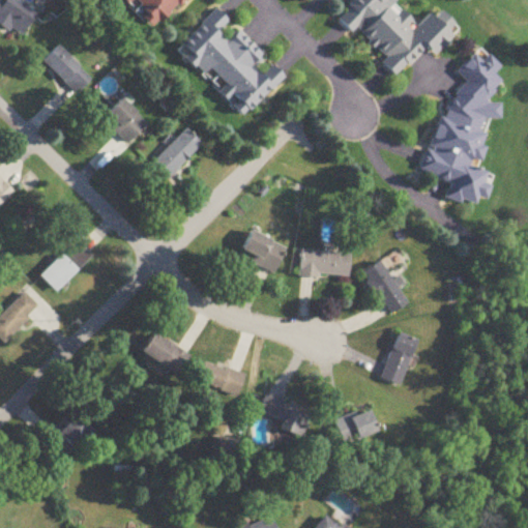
[(0,0),(0,22),(22,36),(37,12),(18,0),(7,0),(0,0)]
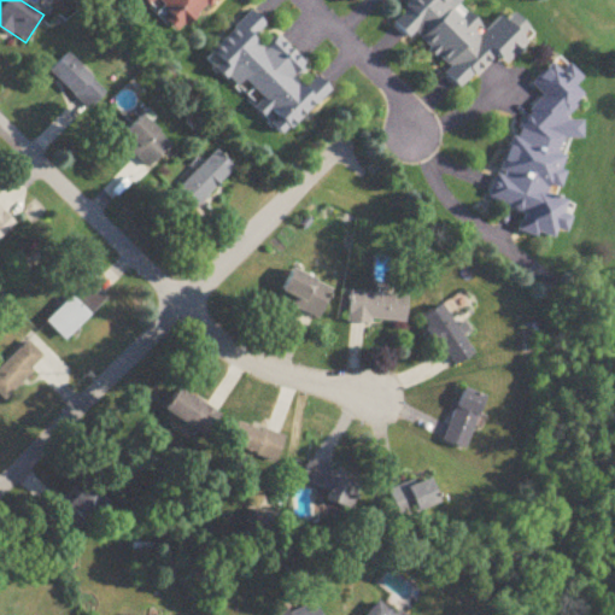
[(147,0),(175,34),(216,0),(147,0)]
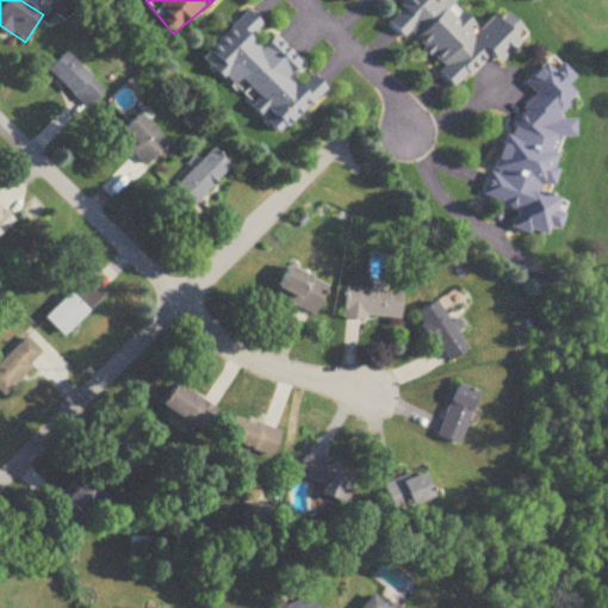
[(456,85),(494,53),(500,60),(532,33),(512,10),(502,18),(498,13),(481,29),(457,1),(458,0),(407,0),(388,16),(405,36),(411,31),(456,85)]
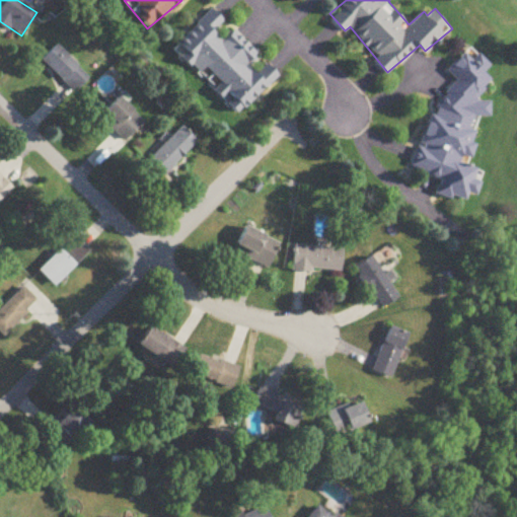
[(172,48),(239,114),(279,73),(263,57),(264,57),(233,27),(223,39),(216,30),(226,20),(213,7),(172,48)]
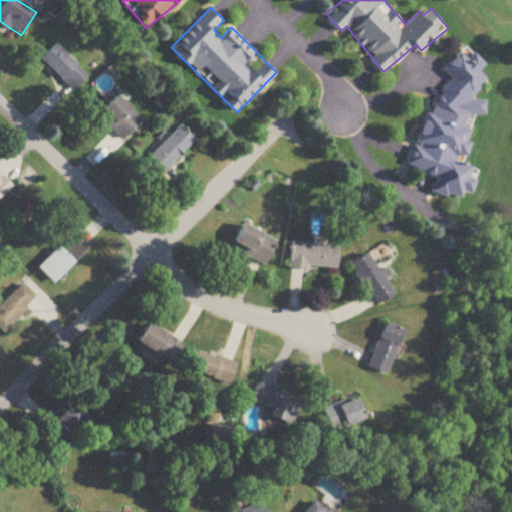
[(89,75),(58,43),(42,58),(74,90),(89,75)]
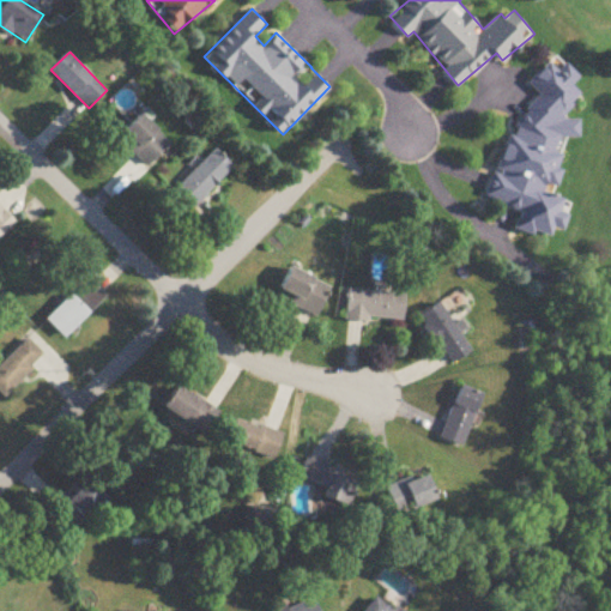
[(487,195),(522,211),(518,223),(518,228),(527,231),(544,231),(551,235),(555,228),(564,228),(570,215),(561,210),(567,198),(555,192),(561,176),(561,162),(564,153),(558,150),(564,135),(580,135),(580,119),(576,116),(568,116),(579,92),(578,77),(581,70),(562,61),(544,61),(533,88),(532,88),(487,195)]
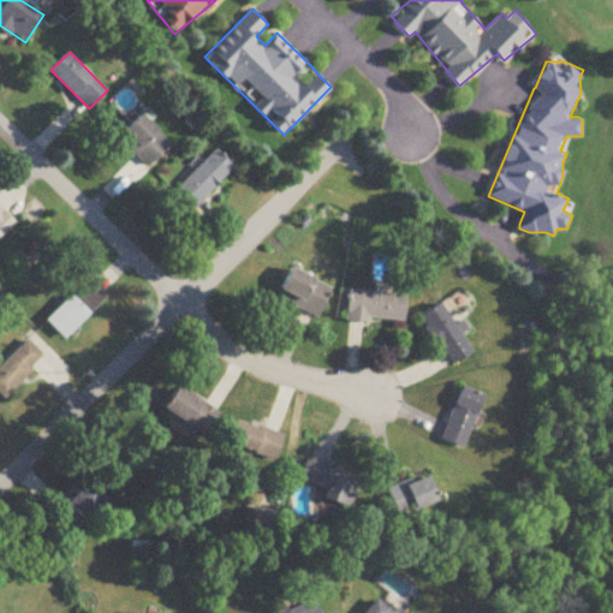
[(130,147),(149,166),(172,143),(143,113),(125,131),(135,141),(130,147)]
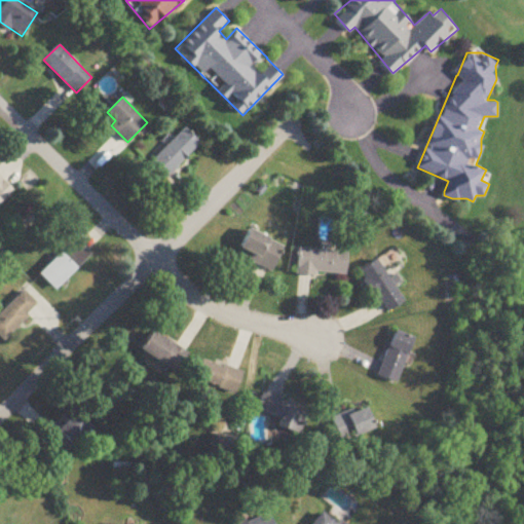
[(201,142),(185,125),(149,162),(165,179),(201,142)]
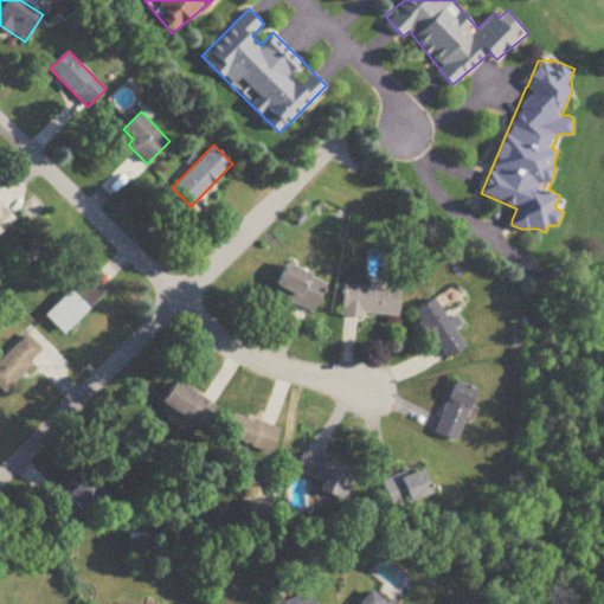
[(0,232),(15,217),(0,200),(0,232)]
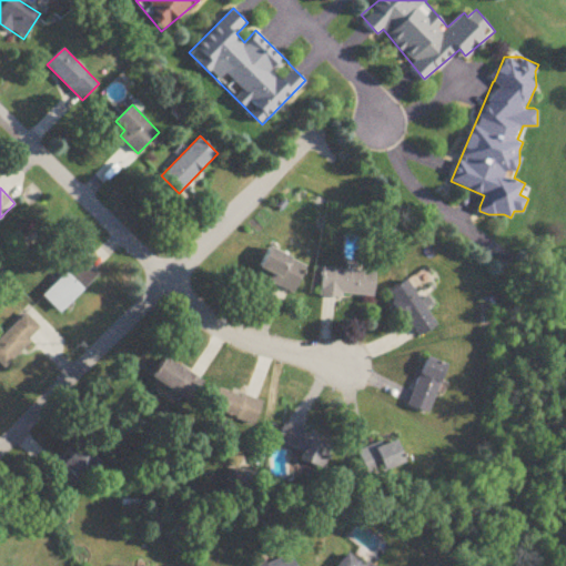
[(270,280),(295,290),(306,262),(269,245),(260,266),(273,272),(270,280)]
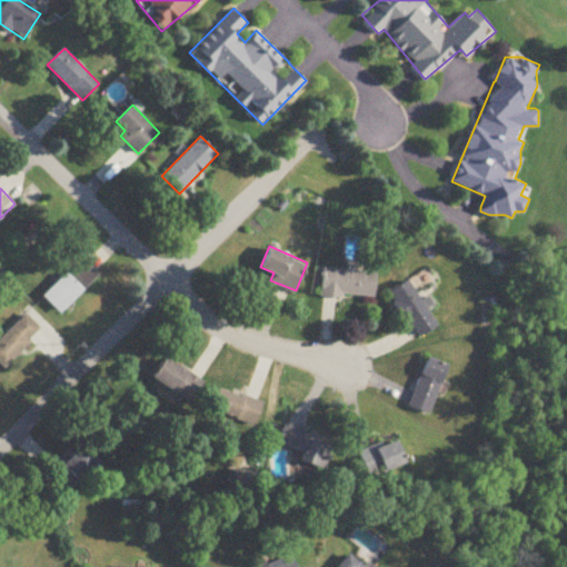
[(61,314),(100,275),(73,248),(60,262),(68,270),(42,295),(61,314)]
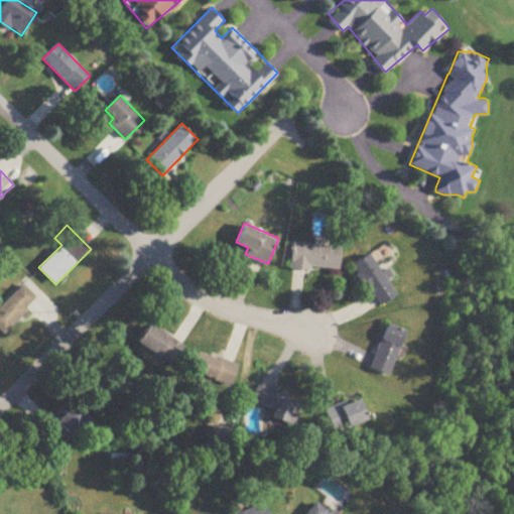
[(291,267),(340,270),(342,246),(293,242),(291,267)]
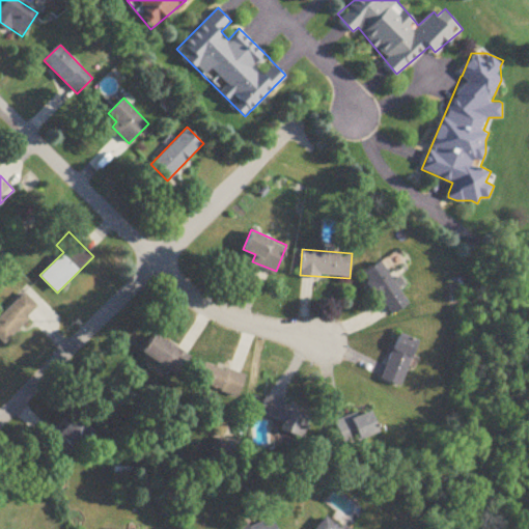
[(410,303),(382,260),(363,273),(391,315),(410,303)]
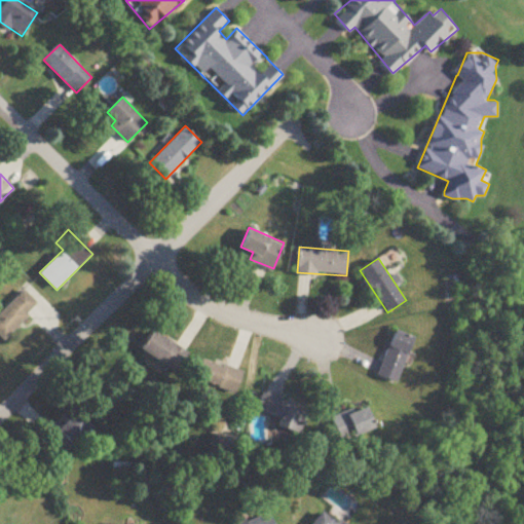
[(0,313),(0,335),(4,340),(39,304),(25,290),(0,313)]
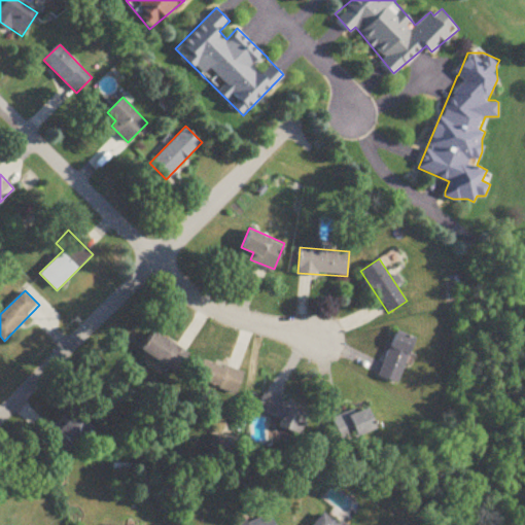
[(380,377),(400,384),(415,336),(395,329),(380,377)]
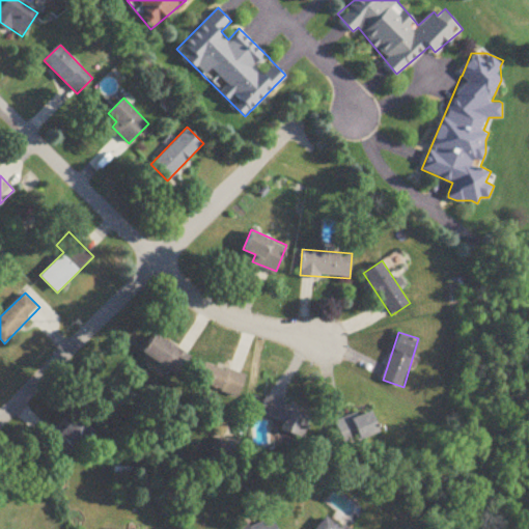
[(142,353),(178,376),(191,357),(156,333),(142,353)]
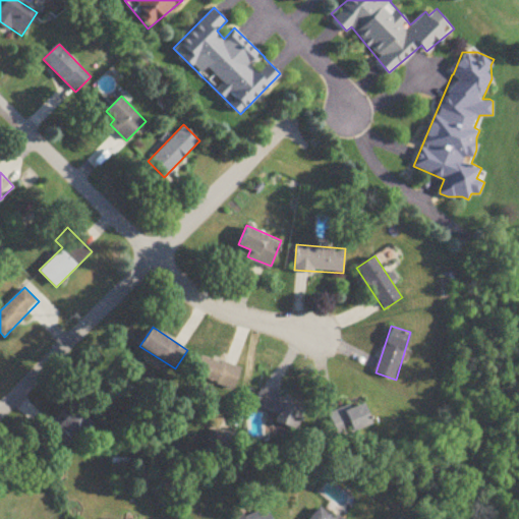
[(240,367),(199,355),(193,377),(233,388),(240,367)]
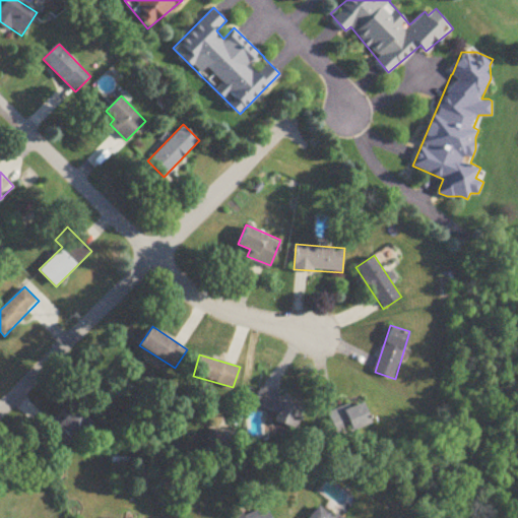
[(280,393),(259,388),(254,406),(277,412),(274,423),(297,429),(303,406),(279,399),(280,393)]
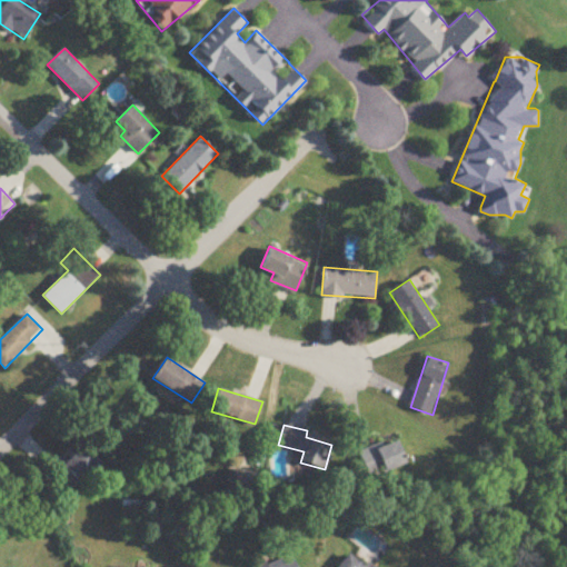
[(367,476),(407,465),(400,440),(360,453),(367,476)]
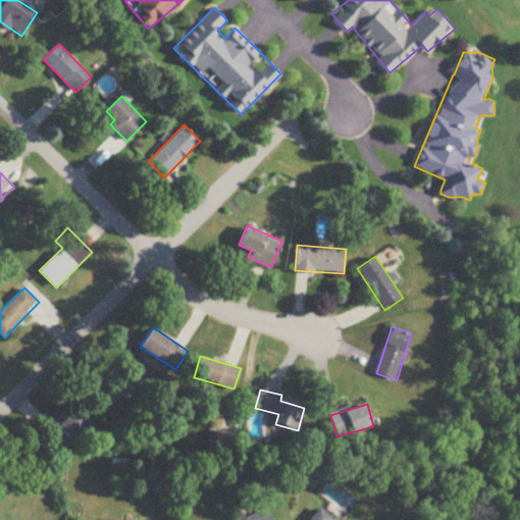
[(92,423),(78,409),(46,439),(61,455),(92,423)]
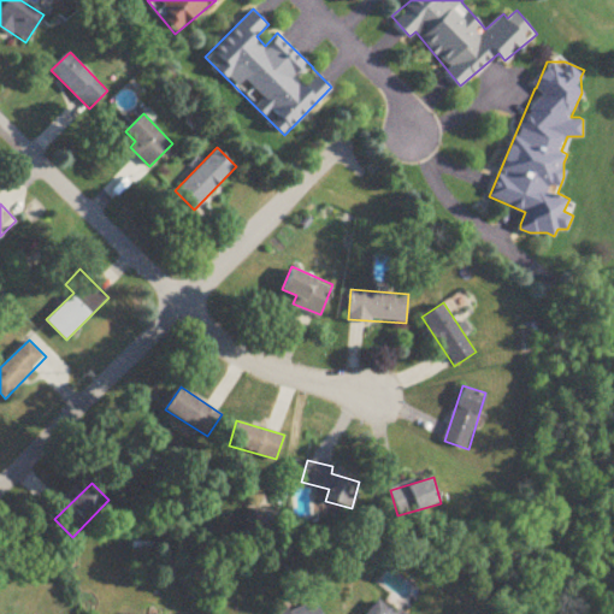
[(402,613),(381,596),(366,613),(402,613)]
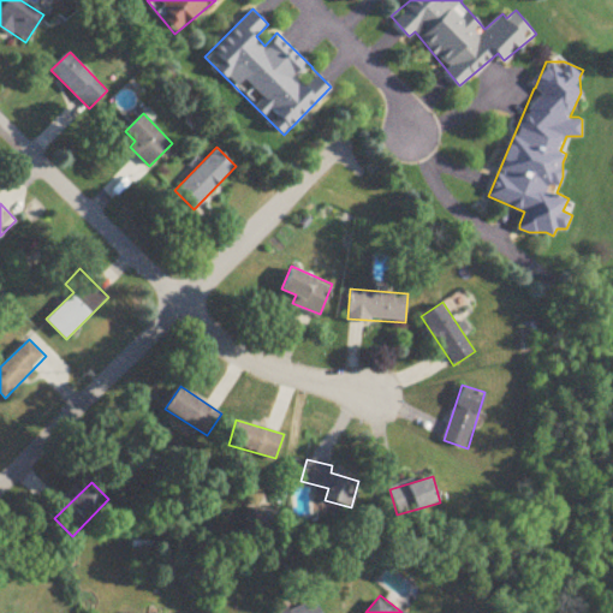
[(321,612),(317,601),(285,612),(321,612)]
